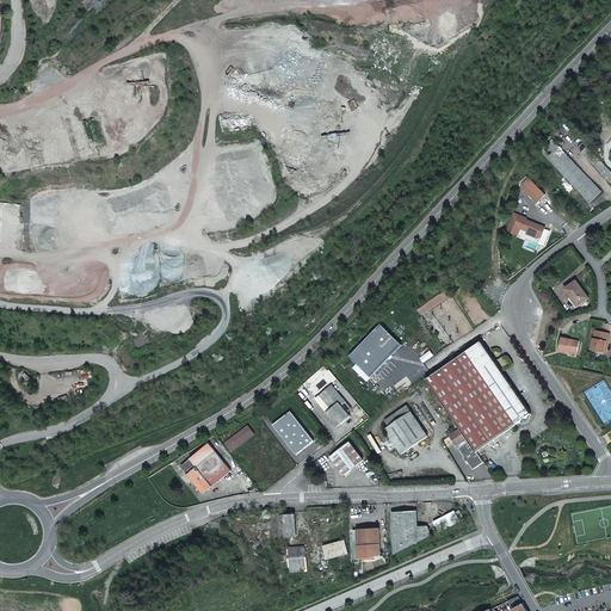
[(600,191),(551,140),(541,150),(590,202),(600,191)]
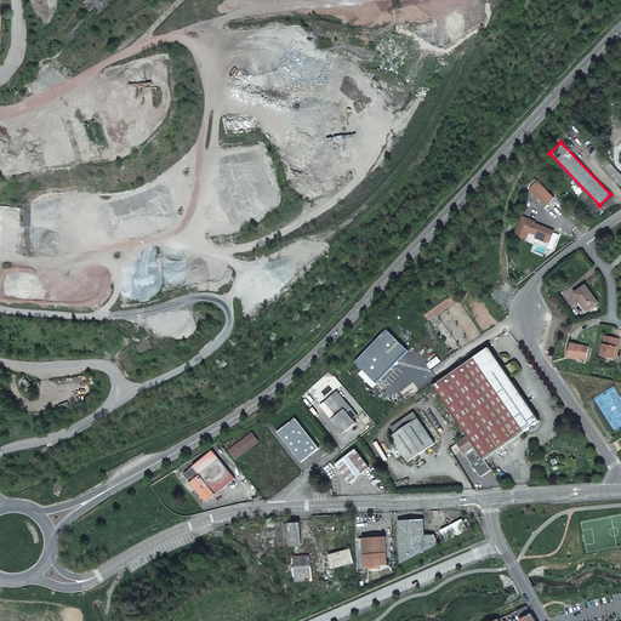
[(620,184),(620,174),(597,148),(591,154),(620,186),(620,184)]
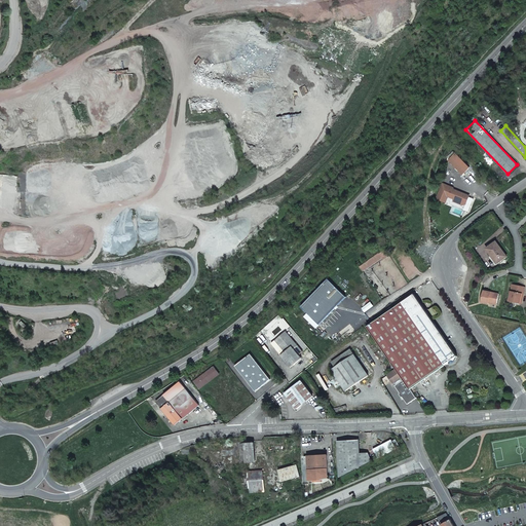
[(456,153),(449,159),(462,174),(470,167),(456,153)]
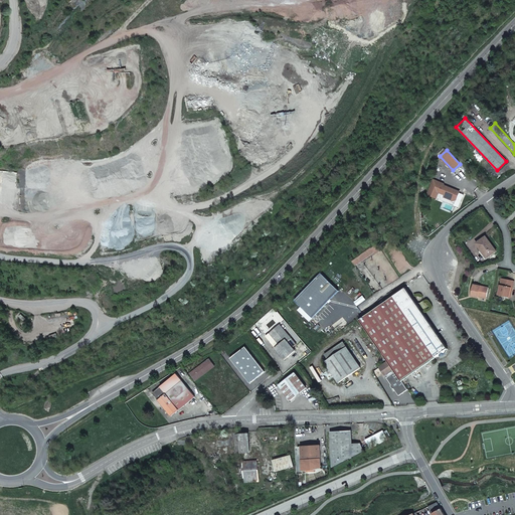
[(434,179),(426,193),(436,197),(439,192),(445,194),(456,199),(459,193),(459,191),(444,185),(444,183),(434,179)]
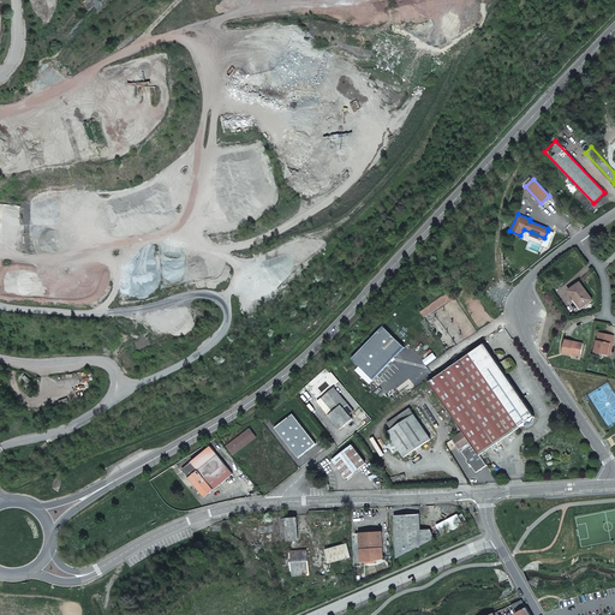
[(580,282),(568,291),(575,300),(577,299),(583,308),(592,299),(580,282)]
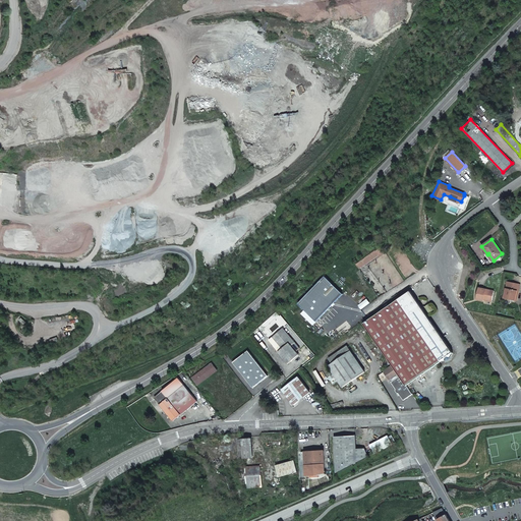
[(382,247),(375,251),(374,250),(373,251),(358,263),(356,265),(359,269),(361,267),(367,263),(378,255),(379,255),(384,252),(382,247)]
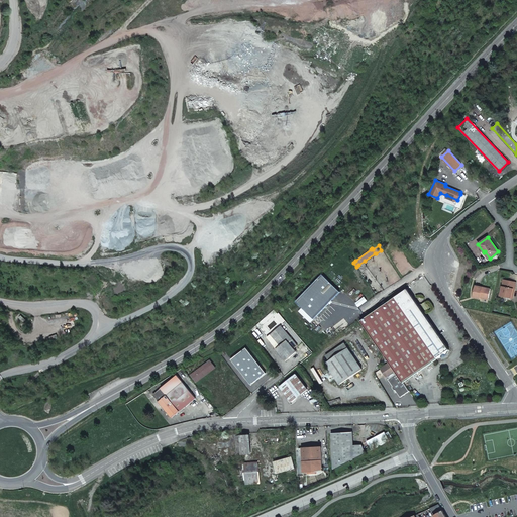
[(322,274),(298,300),(296,302),(314,319),(340,292),(328,280),(322,274)]
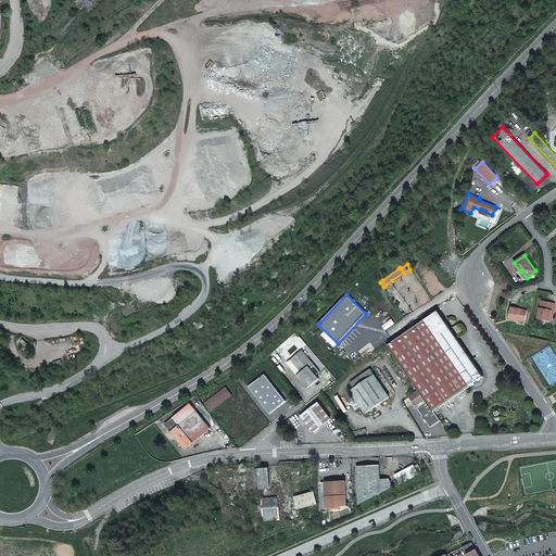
[(553,311),(555,303),(542,301),(538,318),(550,320),(552,311),(553,311)]
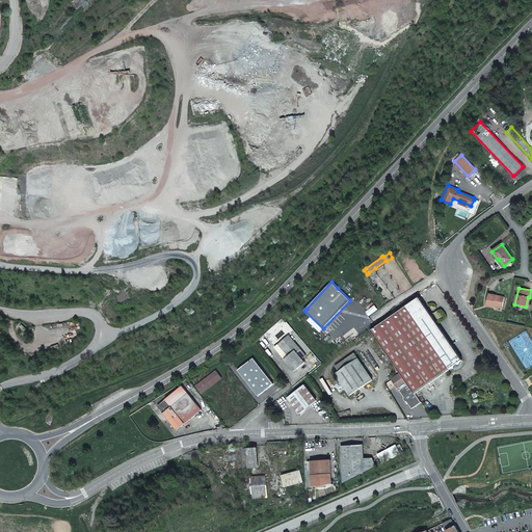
[(502,308),(504,297),(488,294),(486,306),(494,308),(495,306),(502,308)]
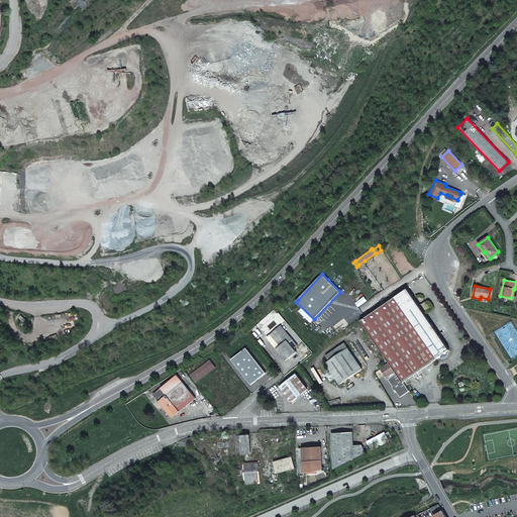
[(412,296),(407,289),(362,320),(390,362),(395,370),(403,382),(416,373),(417,374),(437,358),(442,358),(442,356),(443,356),(445,355),(445,354),(447,354),(449,350),(415,301),(416,300),(413,296),(412,296)]
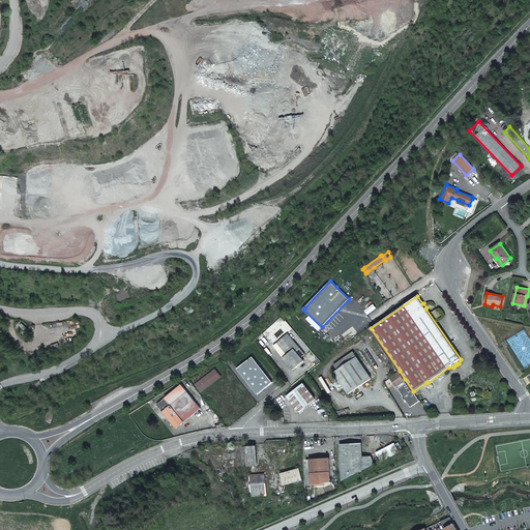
[(363,308),(365,313),(374,305),(371,302),(363,308)]
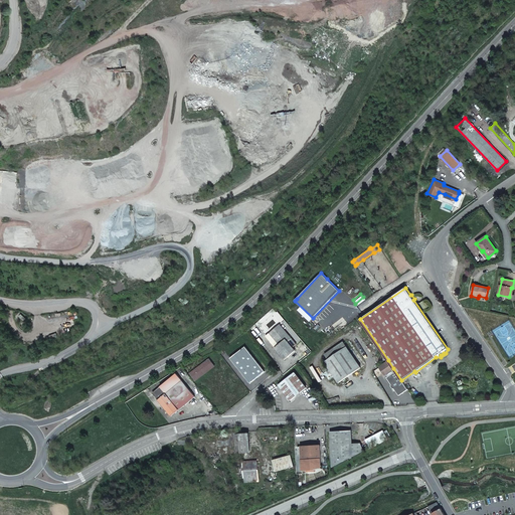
[(292,348),(297,344),(280,325),(265,337),(270,342),(275,339),(280,344),(275,348),(285,360),(295,351),(292,348)]
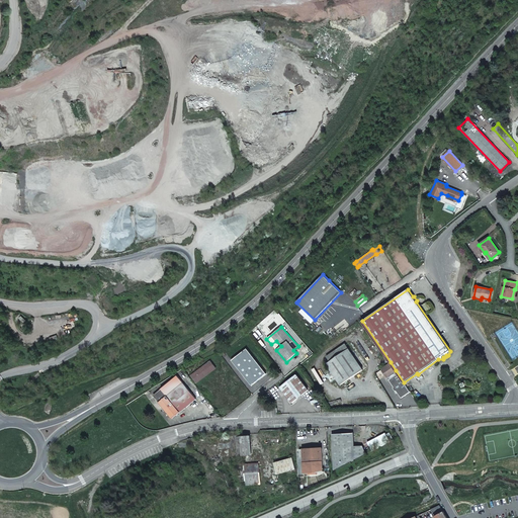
[(281,346),(276,341),(271,344),(276,350),(281,346)]
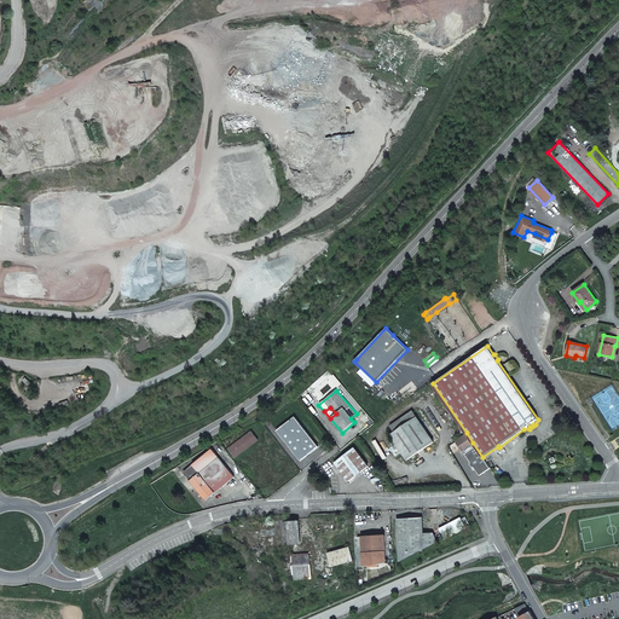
[(400,423),(416,414),(411,408),(397,417),(400,423)]
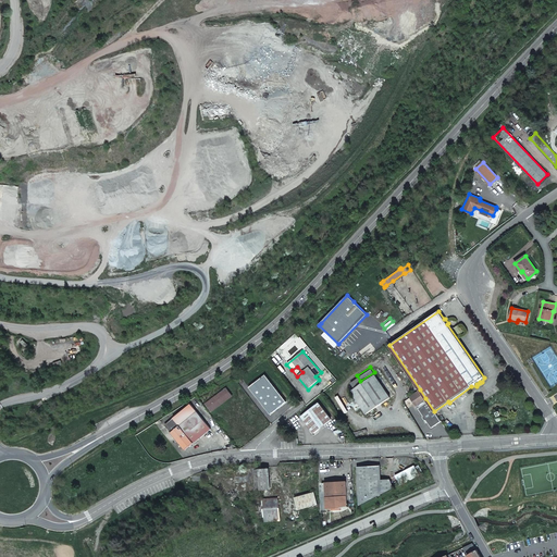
[(390,395),(374,372),(360,381),(376,404),(390,395)]
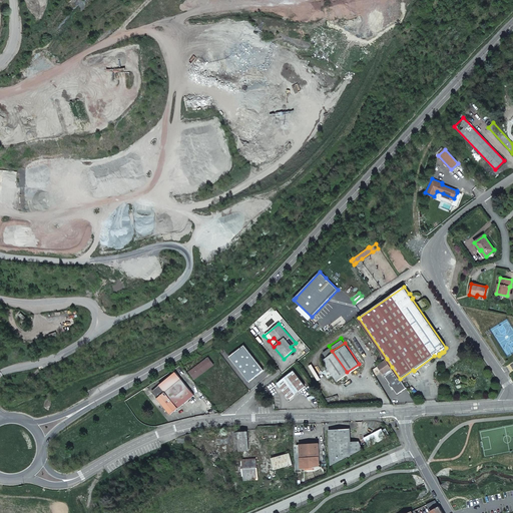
[(248,381),(264,370),(244,345),(229,356),(248,381)]
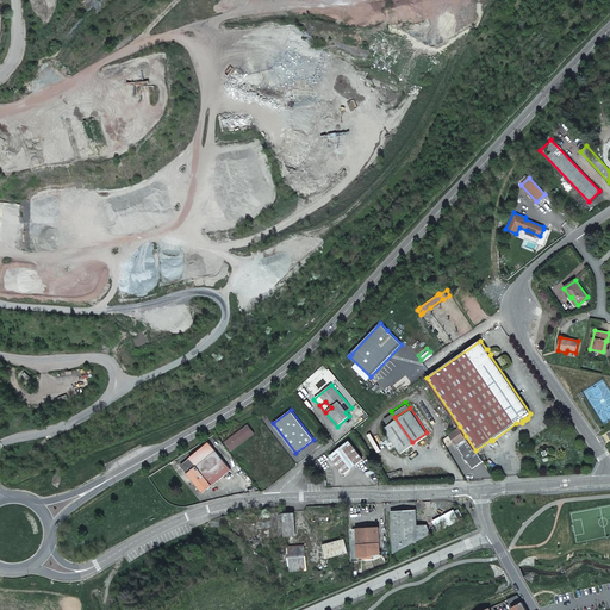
[(387,422),(394,417),(391,411),(384,417),(387,422)]
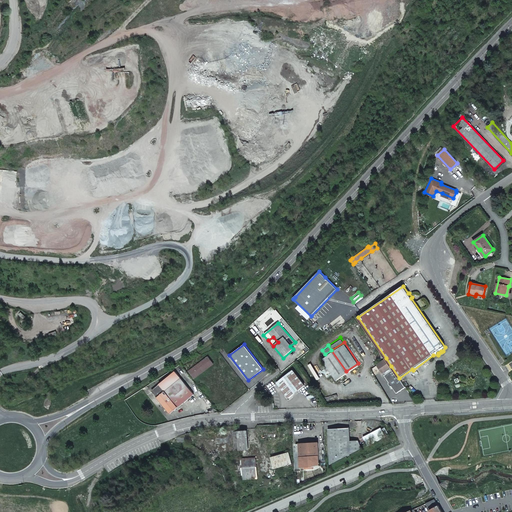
[(346,371),(331,350),(325,354),(322,357),(336,378),(346,371)]
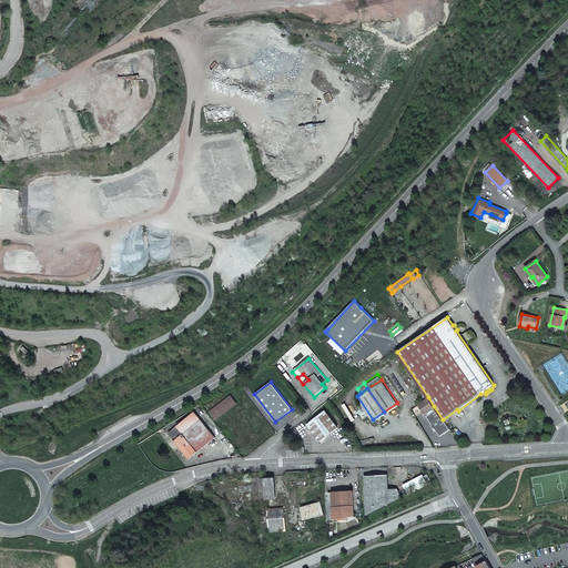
[(219,421),(240,403),(233,395),(212,412),(219,421)]
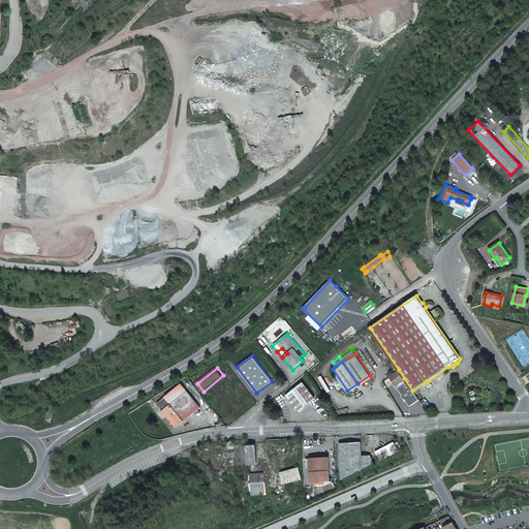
[(404,378),(399,370),(390,376),(396,384),(397,383),(398,386),(397,387),(402,394),(404,395),(405,397),(405,398),(409,405),(418,400),(412,391),(404,378)]
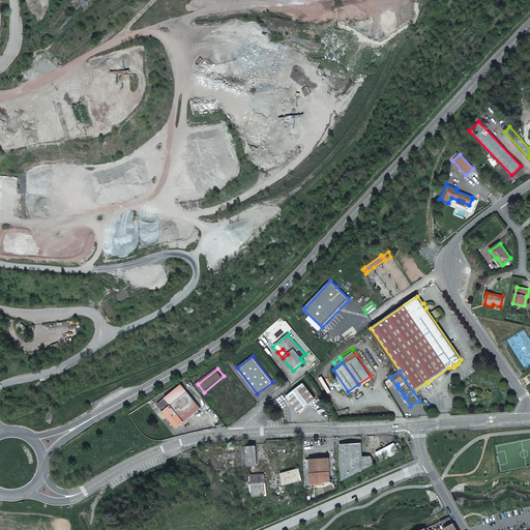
[(298,412),(315,400),(303,384),(286,396),(298,412)]
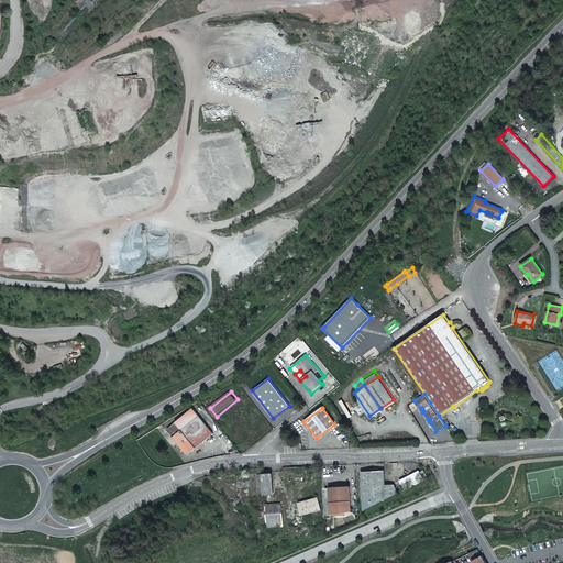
[(188,455),(214,434),(195,409),(177,422),(183,430),(174,437),(188,455)]
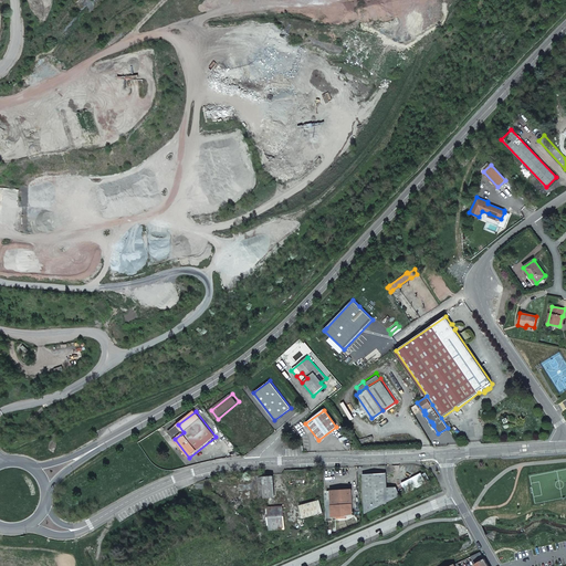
[(384,473),(362,474),(366,513),(436,477),(432,472),(429,474),(428,471),(397,486),(386,488),(384,473)]
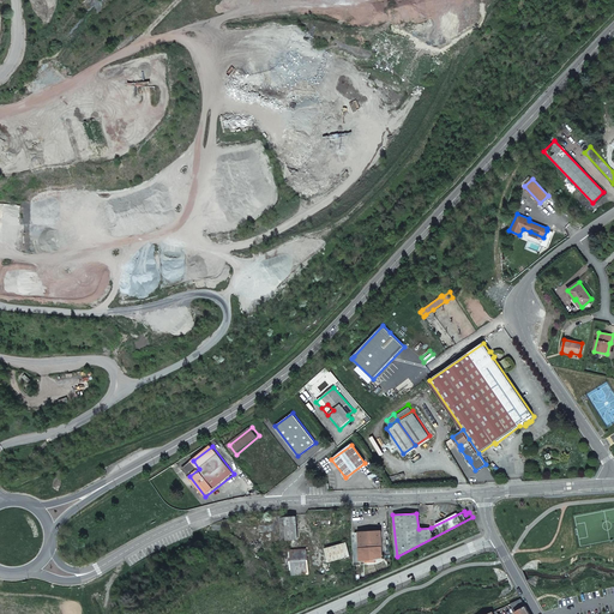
[(296,541),(295,517),(284,518),(286,541),(296,541)]
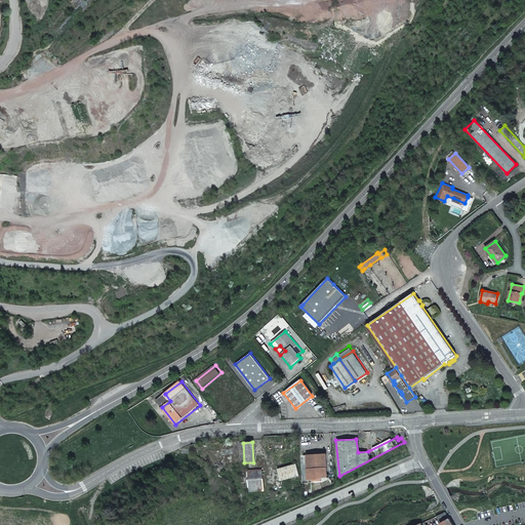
[(326,454),(300,455),(300,463),(307,463),(308,480),(321,479),(321,475),(327,475),(326,454)]
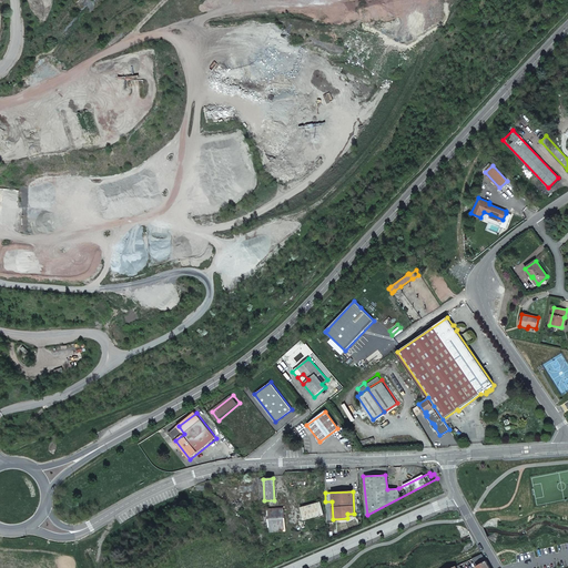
[(267,531),(284,530),(283,511),(279,511),(279,509),(266,510),(267,531)]
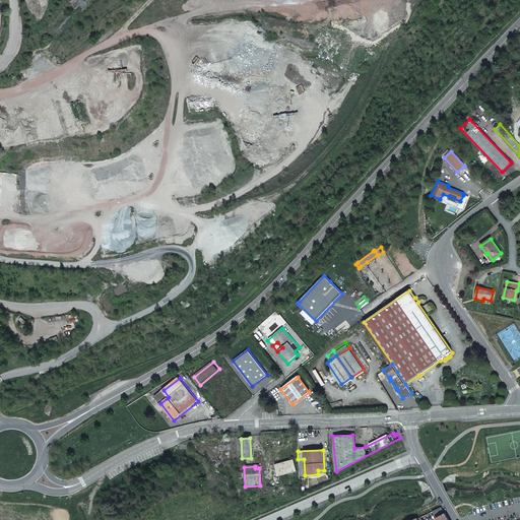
[(438,519),(449,519),(442,507),(433,511),(438,519)]
